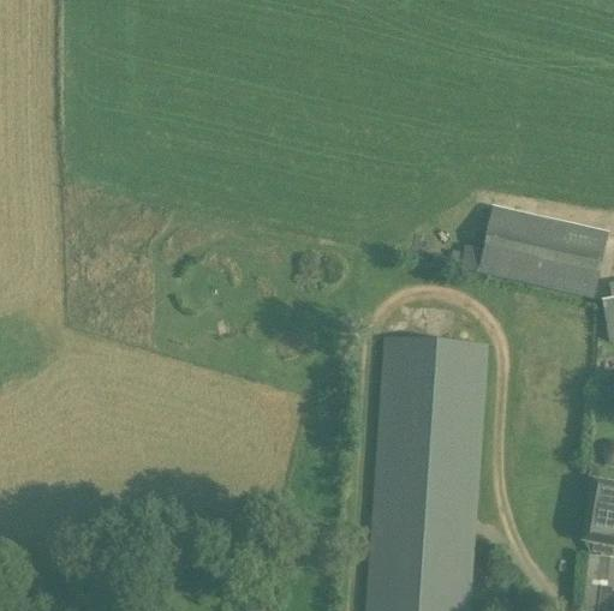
[(592,298),(608,232),(494,207),(478,273),(592,298)]
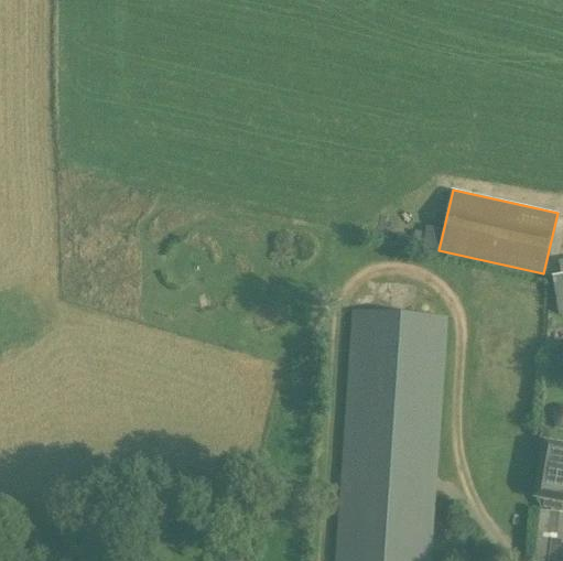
[(552,271),(555,310),(562,309),(562,255),(556,256),(558,271),(552,271)]
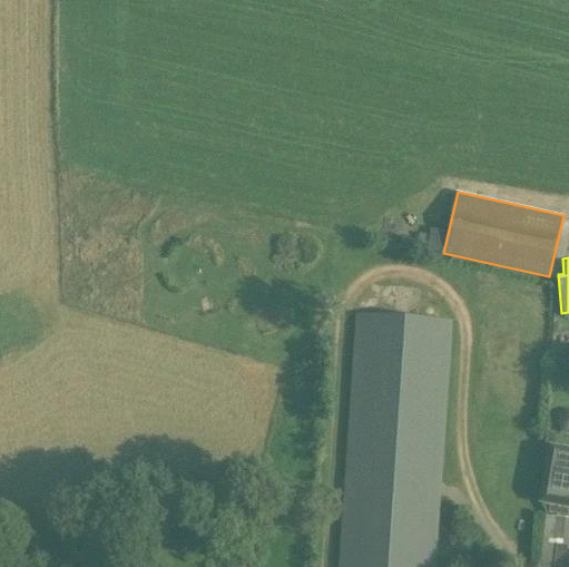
[(435,566),(453,320),(355,312),(337,566),(435,566)]
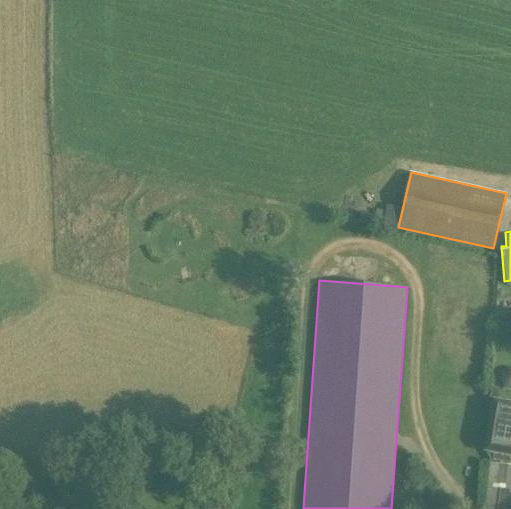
[(510,403),(494,400),(485,449),(510,454),(510,403)]
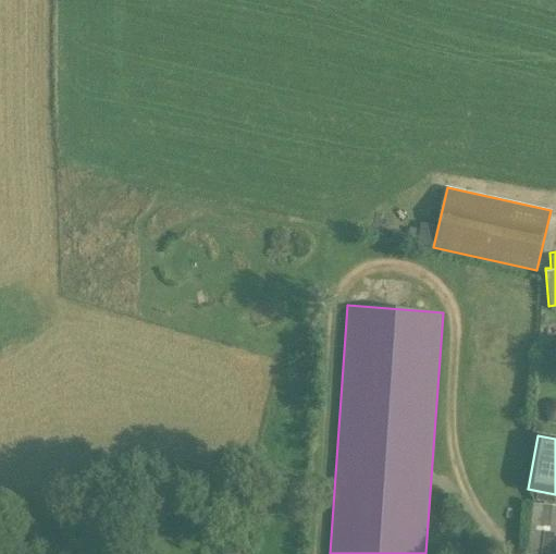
[(527,553),(555,553),(555,505),(533,503),(527,553)]
